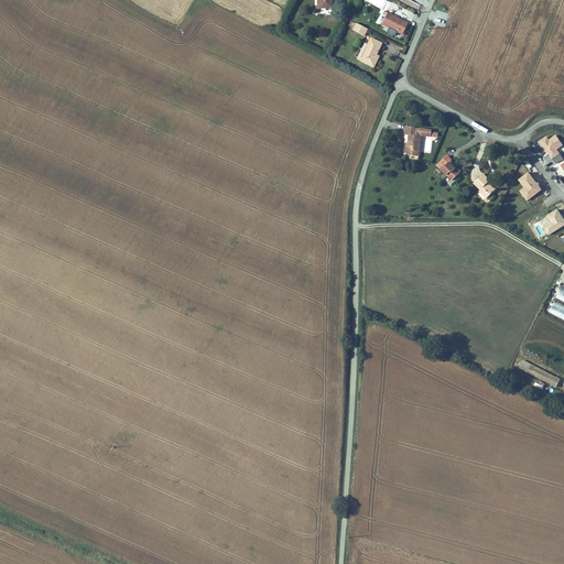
[(394,35),(397,32),(402,34),(408,23),(399,18),(399,20),(393,17),(393,15),(384,11),(382,14),(386,15),(381,24),(389,28),(387,32),(388,34),(392,36),(394,35)]
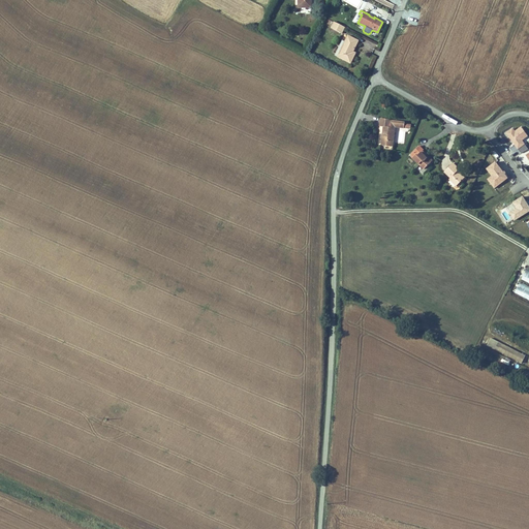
[(341,33),(344,27),(334,22),(334,23),(332,22),(331,25),(332,26),(331,28),(341,33)]
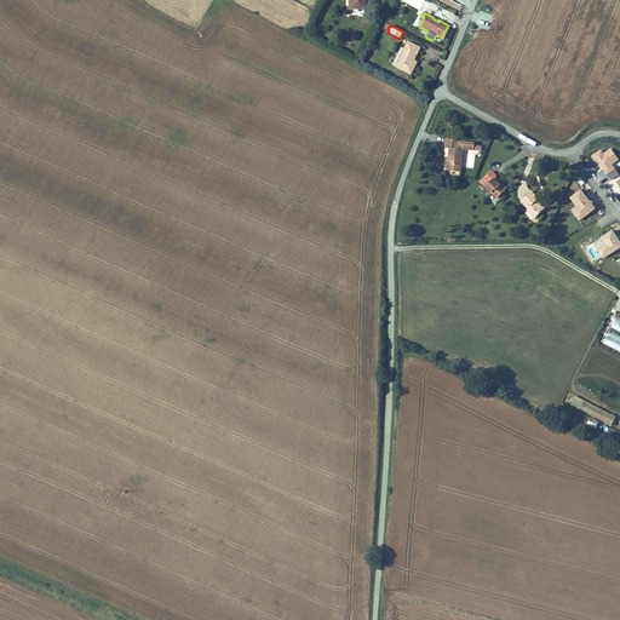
[(401,46),(391,64),(411,74),(415,64),(412,63),(413,61),(419,47),(407,42),(405,49),(401,46)]
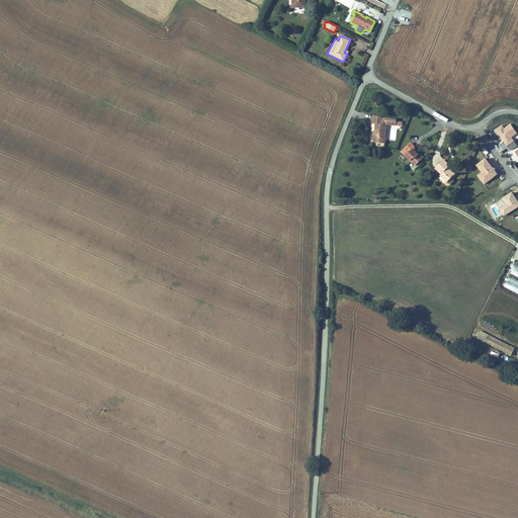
[(390,118),(380,117),(380,116),(373,115),(372,123),(376,124),(373,142),(384,144),(387,124),(396,125),(397,124),(403,125),(403,122),(397,121),(397,119),(390,118)]
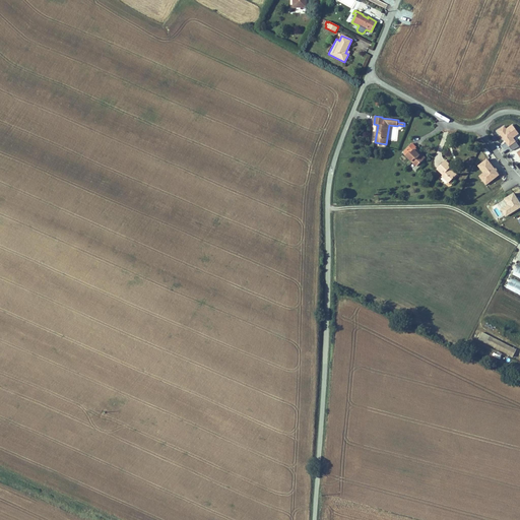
[(514,138),(519,134),(513,124),(506,129),(504,126),(497,131),(508,147),(516,141),(514,138)]
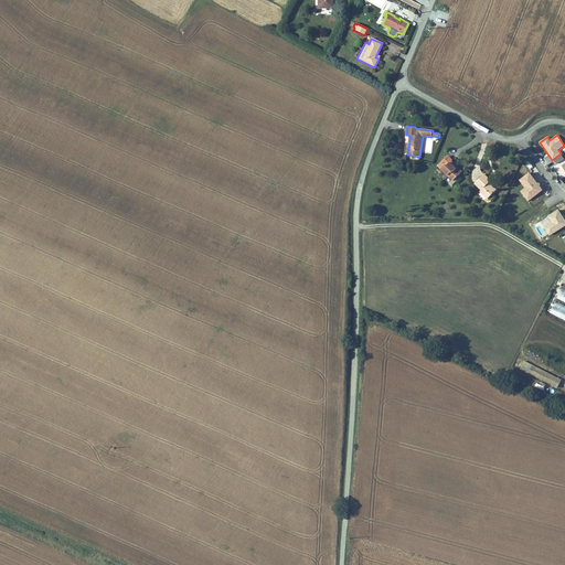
[(448,156),(439,166),(441,168),(441,169),(454,181),(460,173),(450,162),(452,160),(448,156)]
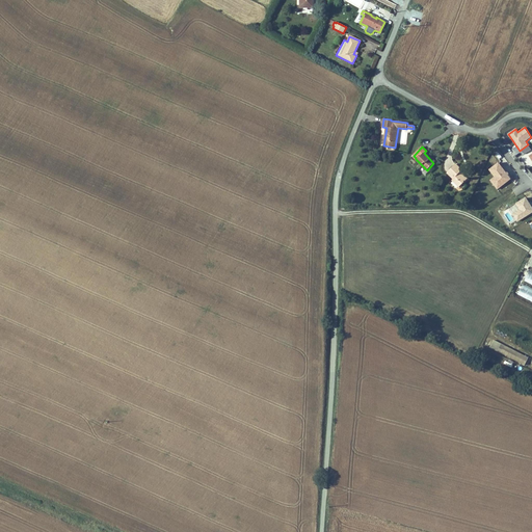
[(425,152),(424,153),(433,163),(435,162),(425,152)]
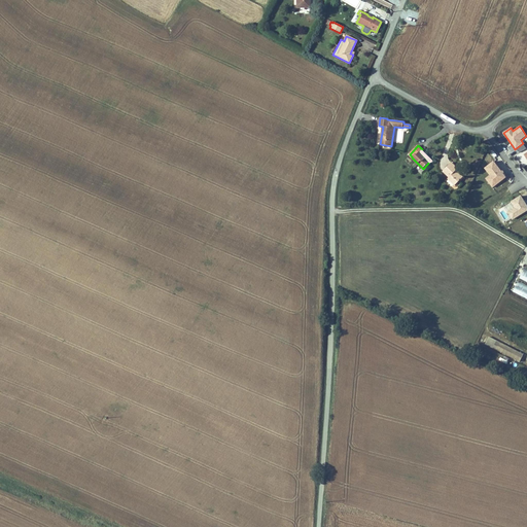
[(492,188),(506,177),(494,161),(484,168),(489,176),(485,179),(492,188)]
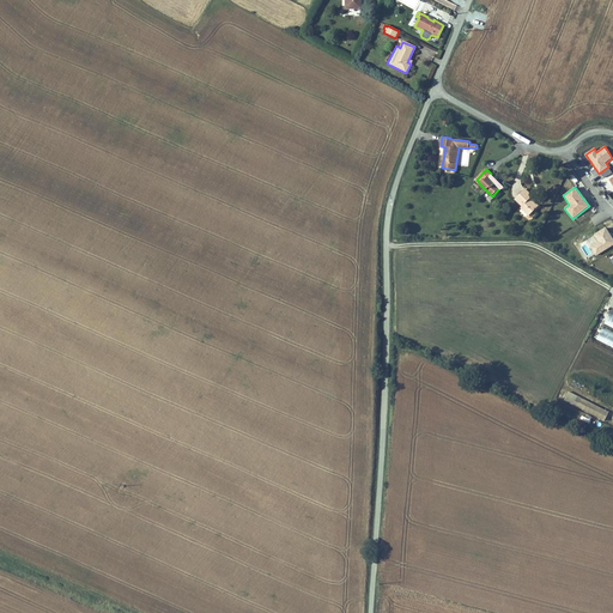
[(529,216),(538,207),(530,201),(529,200),(530,199),(533,196),(526,189),(516,199),(522,206),(521,207),(529,216)]
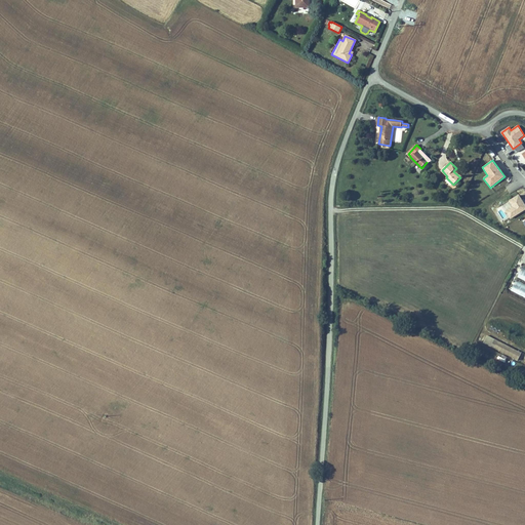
[(524,203),(519,195),(509,201),(512,207),(506,211),(511,219),(524,210),(524,203)]
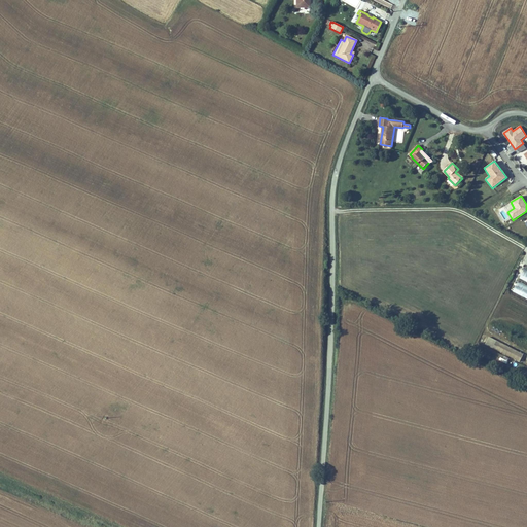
[(526,286),(518,282),(513,291),(526,299),(526,286)]
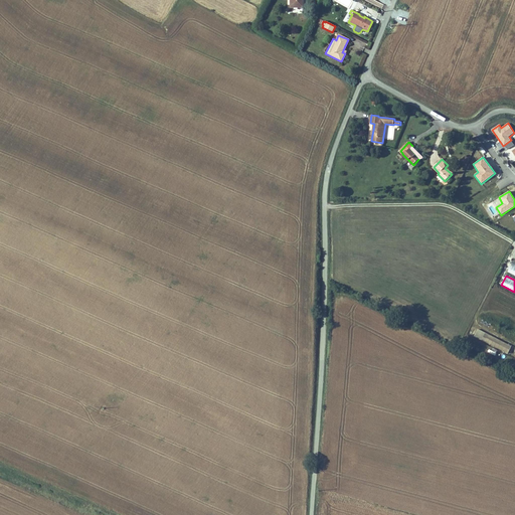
[(508,354),(512,346),(478,329),(474,336),(508,354)]
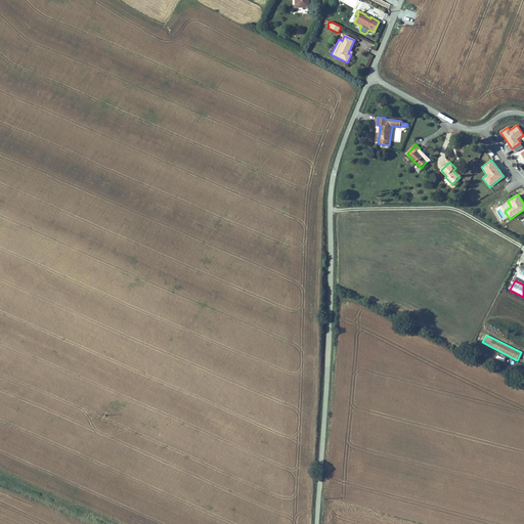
All buildings are outlined.
